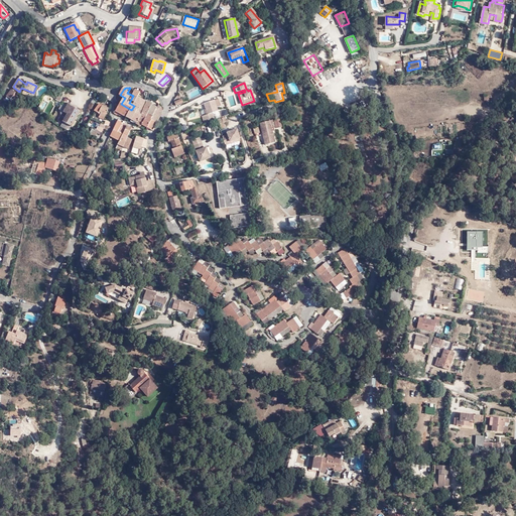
[(10,100),(15,94),(11,90),(7,98),(10,100)]
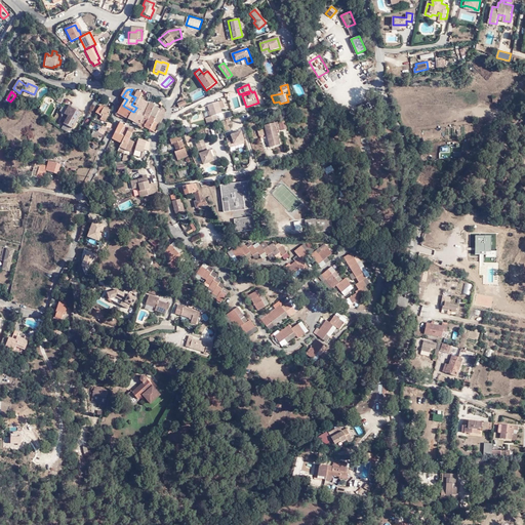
[(140,101),(144,95),(138,93),(135,97),(131,105),(136,108),(140,101)]
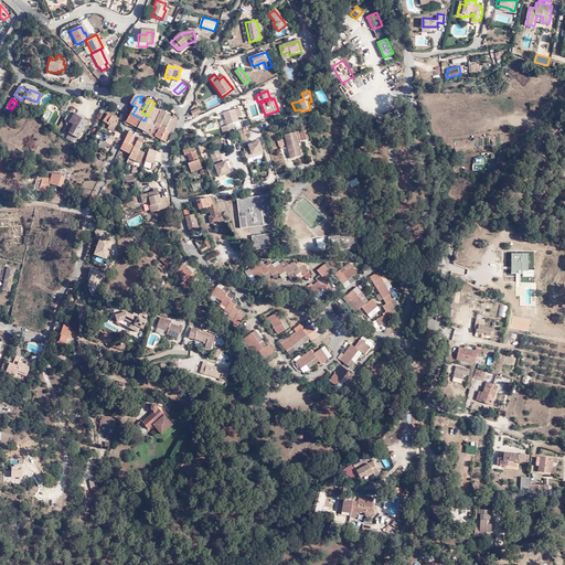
[(163,104),(161,103),(158,112),(151,108),(147,116),(152,118),(157,121),(161,114),(162,110),(163,104)]
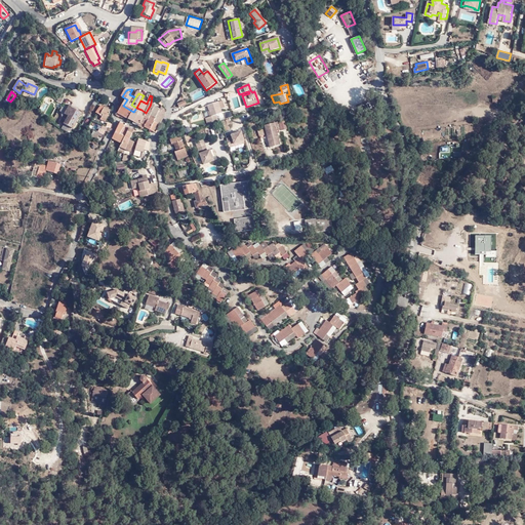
[(179,109),(185,106),(183,103),(186,102),(185,98),(182,99),(180,96),(176,99),(179,109)]
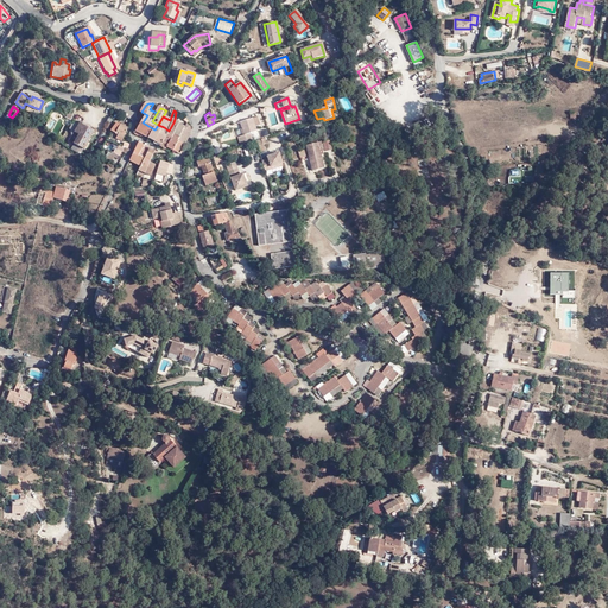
[(254,116),(238,124),(239,128),(241,135),(235,138),(236,144),(249,139),(248,133),(254,132),(252,127),(257,125),(254,116)]
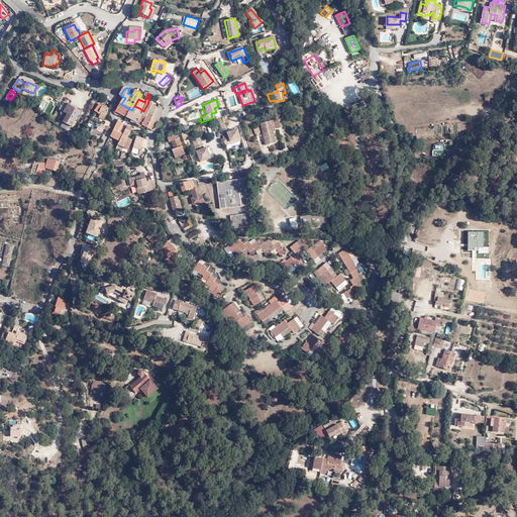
[(82,110),(80,108),(75,105),(76,103),(73,100),(65,110),(69,113),(64,119),(72,125),(81,112),(82,110)]
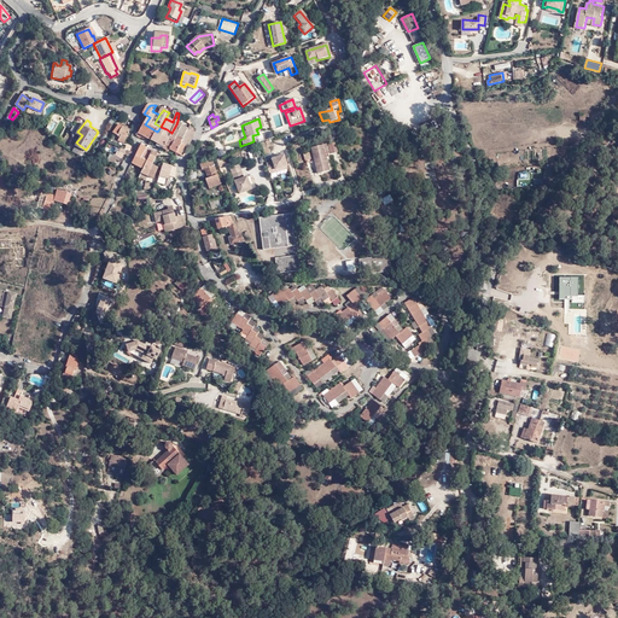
[(186,129),(176,124),(172,133),(163,147),(162,149),(168,152),(169,151),(176,139),(182,143),(185,138),(191,128),(192,124),(192,123),(191,122),(186,129)]
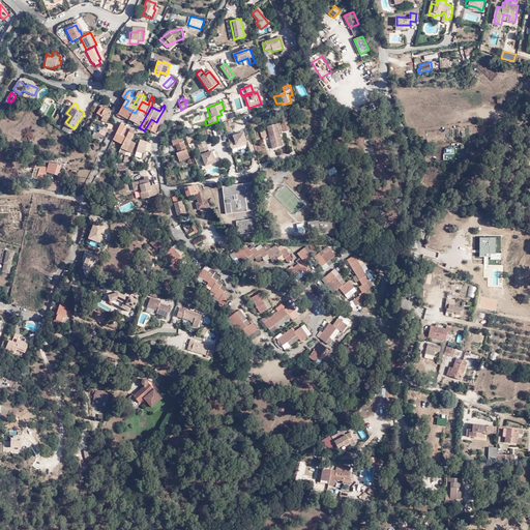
[(135,113),(124,107),(119,114),(130,120),(135,113)]
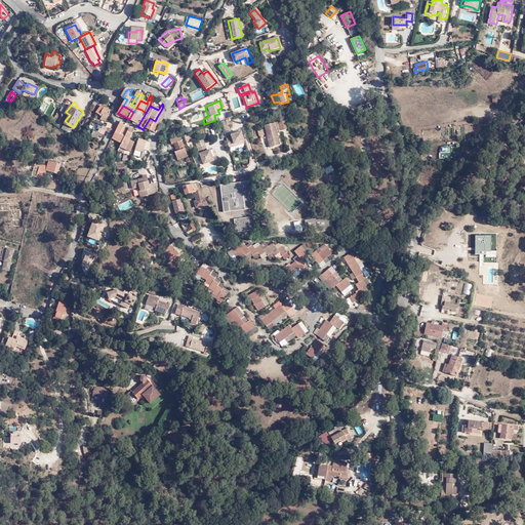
[(108,121),(112,112),(109,111),(110,110),(105,107),(104,109),(101,107),(97,114),(104,117),(103,119),(108,121)]
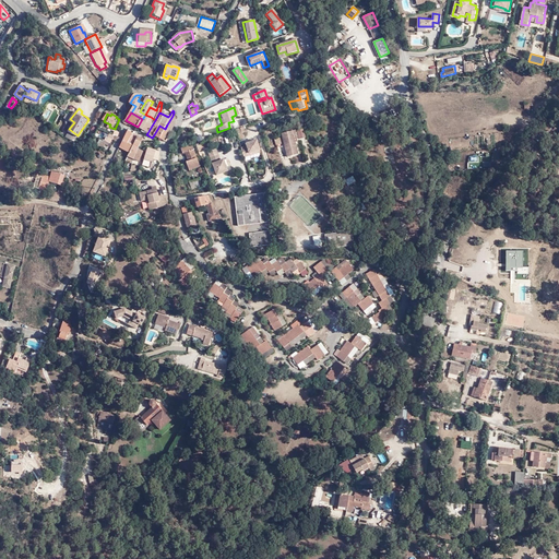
[(155,120),(151,117),(149,120),(143,130),(146,132),(147,133),(155,120)]
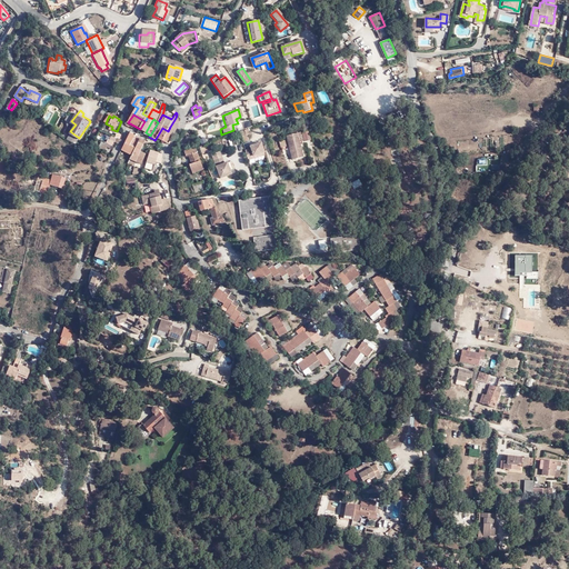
[(151,122),(146,120),(145,121),(140,129),(146,132),(151,122)]
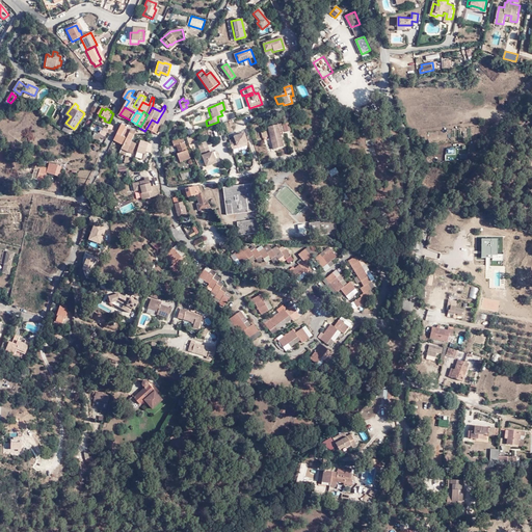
[(71,116),(67,113),(61,120),(65,123),(71,116)]
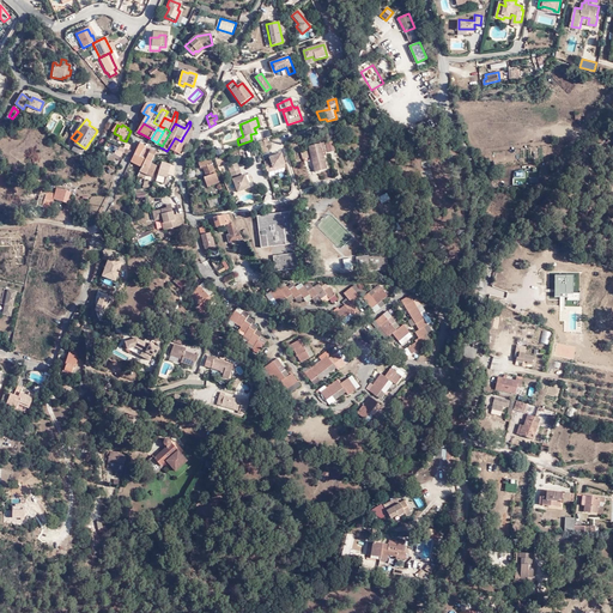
[(334,133),(326,135),(327,143),(334,141),(333,139),(335,138),(334,133)]
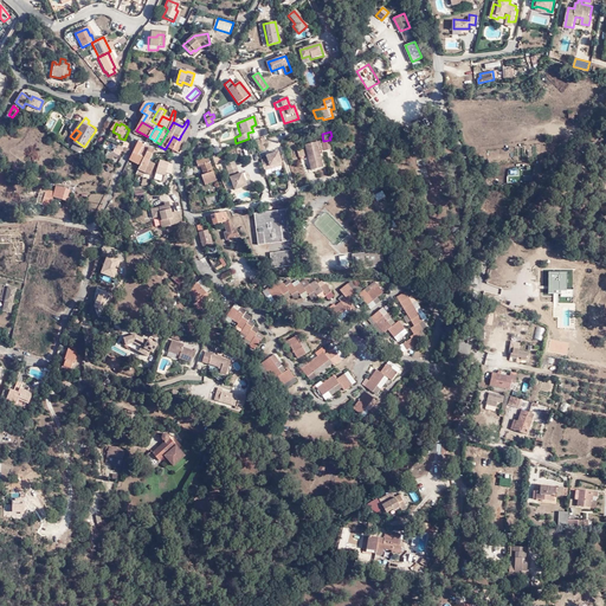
[(181,135),(179,140),(178,142),(185,146),(188,139),(181,135)]
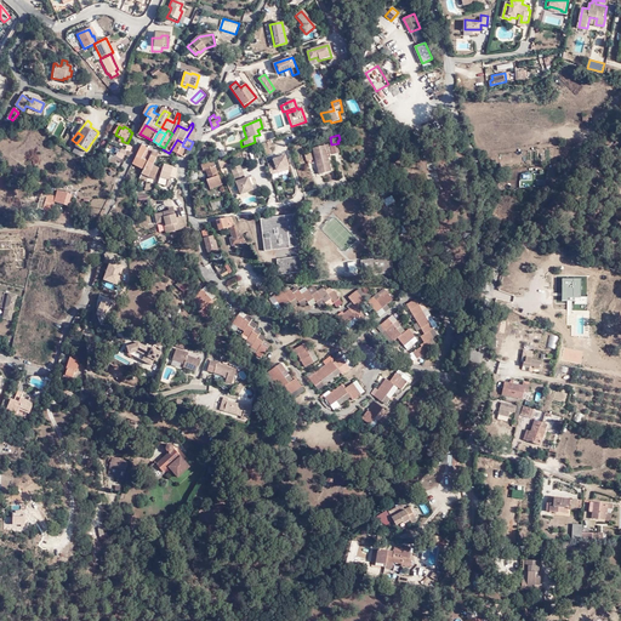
[(104,151),(108,142),(103,140),(98,148),(104,151)]
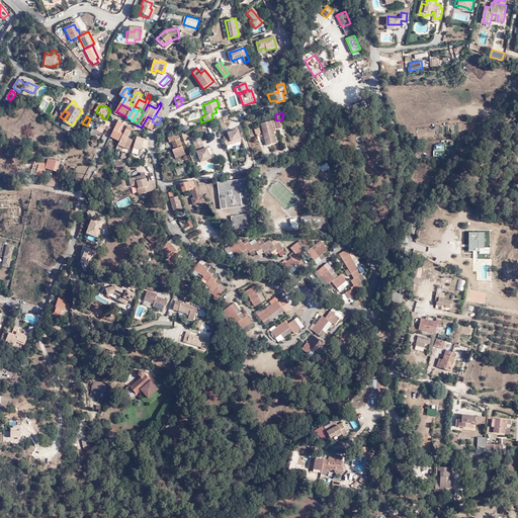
[(148,116),(142,126),(148,130),(152,121),(153,119),(148,116)]
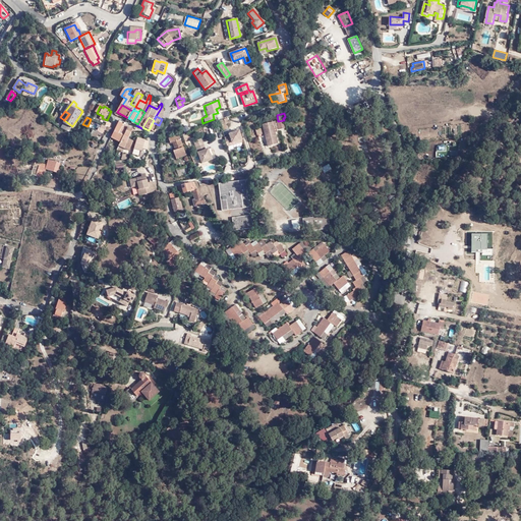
[(120,134),(125,124),(122,122),(121,124),(120,123),(115,132),(120,134)]
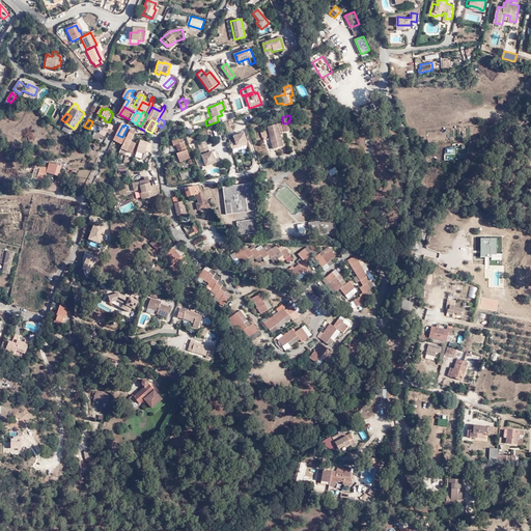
[(156,124),(151,133),(158,136),(161,131),(160,130),(162,128),(156,124)]
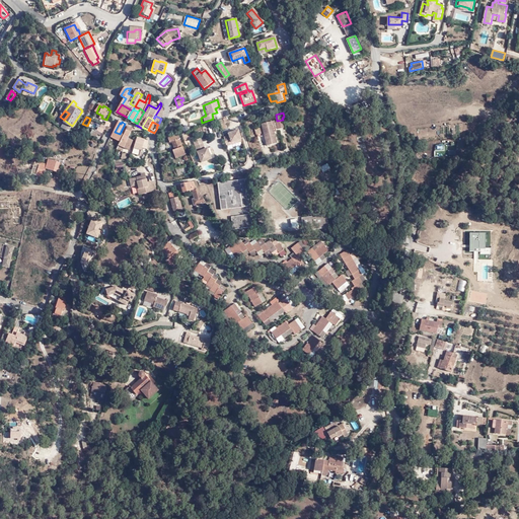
[(270,126),(269,122),(262,124),(268,145),(277,143),(274,132),(273,126),(270,126)]
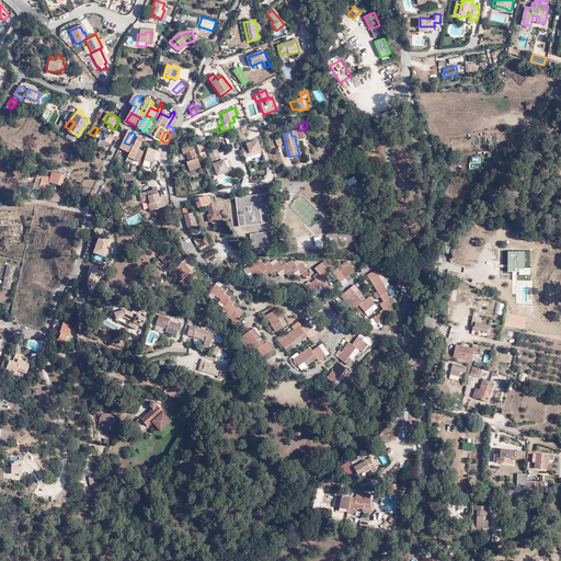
[(142,137),(135,134),(129,145),(134,147),(139,148),(144,140),(141,139),(142,137)]
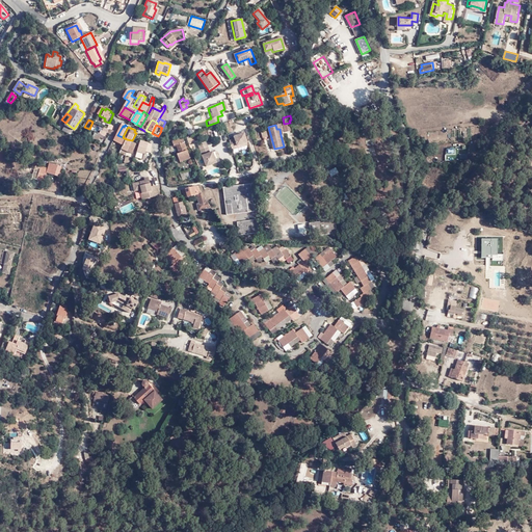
[(102,136),(95,133),(91,140),(98,143),(100,139),(103,140),(104,137),(102,136)]
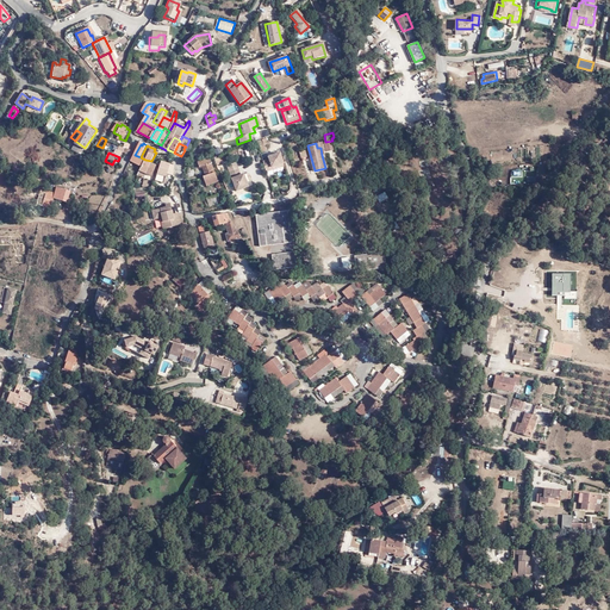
[(269,160),(263,162),(266,172),(273,170),(272,168),(282,165),(280,154),(268,157),(269,160)]
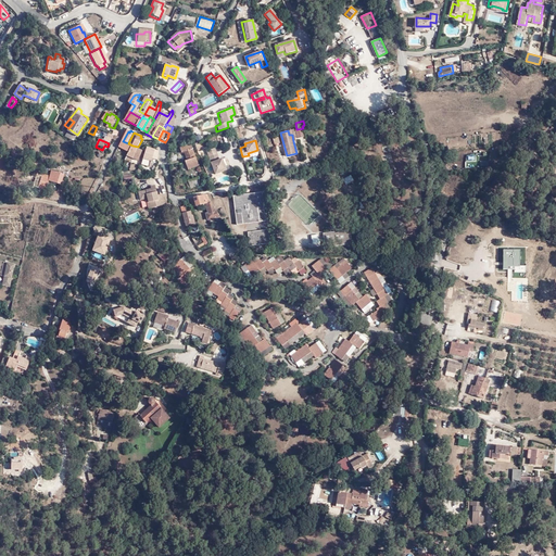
[(133,146),(128,143),(123,141),(119,148),(129,153),(133,146)]
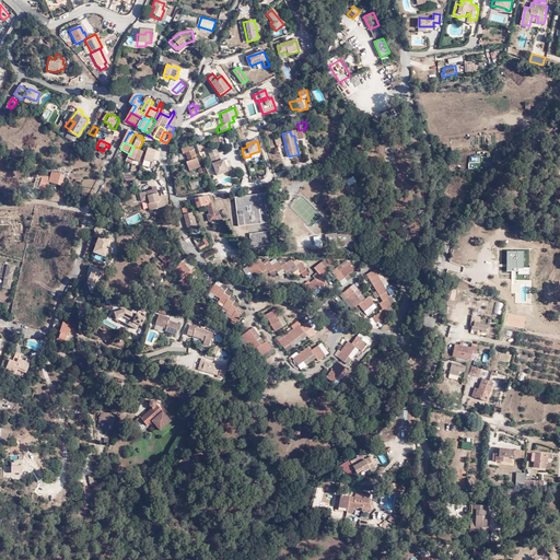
[(186,152),(189,162),(196,160),(193,152),(195,152),(194,146),(183,150),(184,153),(186,152)]
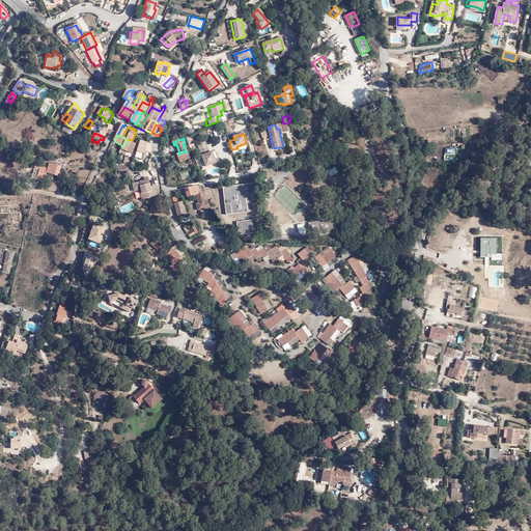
[(132,140),(127,139),(123,146),(121,149),(127,151),(131,142),(132,140)]
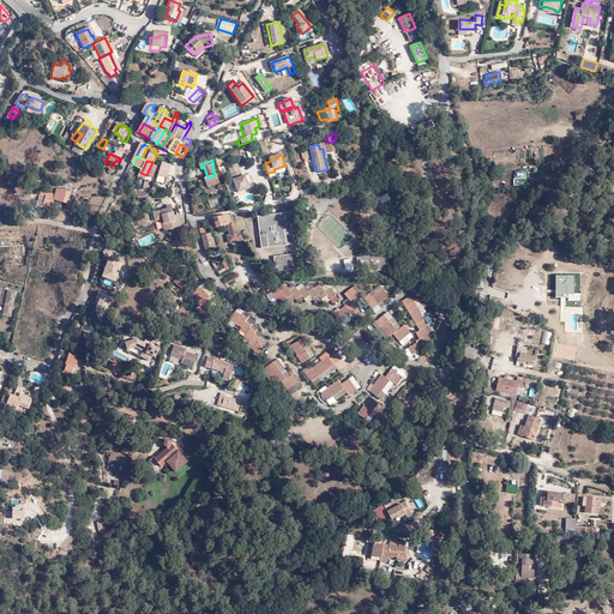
[(228,167),(230,173),(240,169),(238,163),(228,167)]
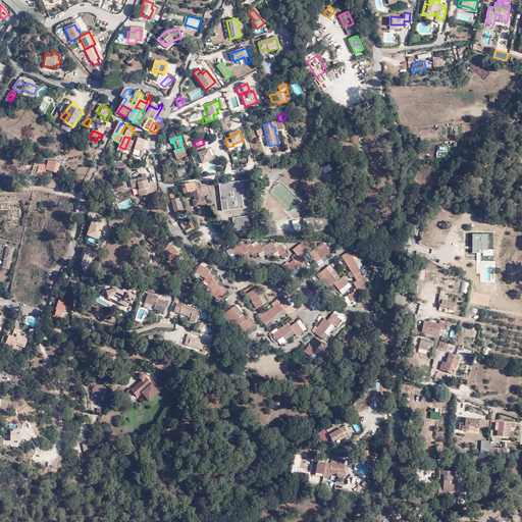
[(134,143),(128,140),(124,149),(129,152),(131,150),(134,143)]
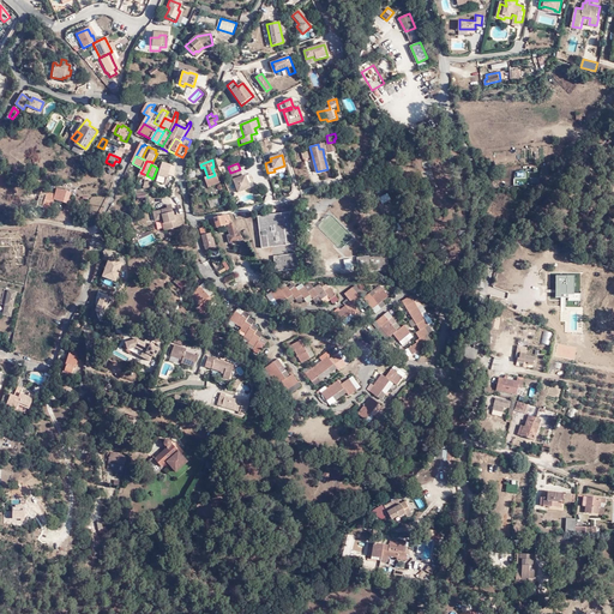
[(174,168),(162,164),(156,182),(164,185),(167,176),(174,178),(174,168)]
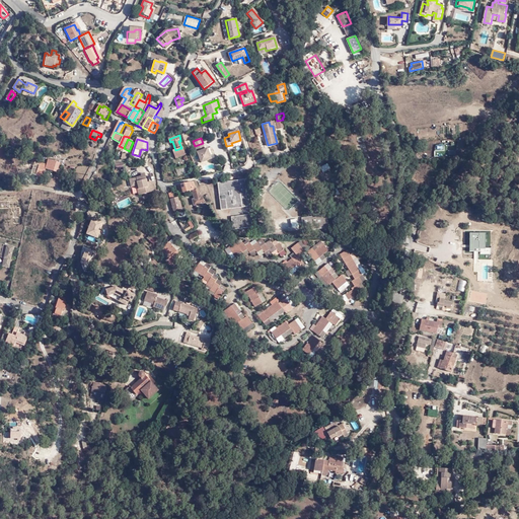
[(195,146),(197,152),(205,149),(203,143),(195,146)]
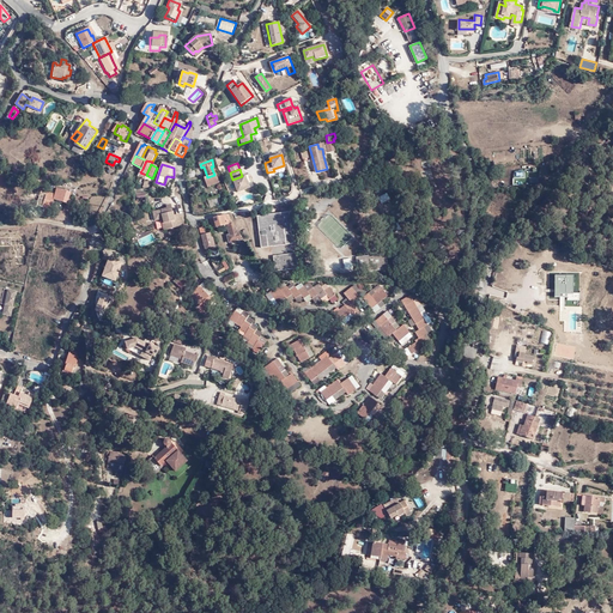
[(207,177),(204,178),(206,187),(218,183),(216,175),(214,175),(207,177)]
